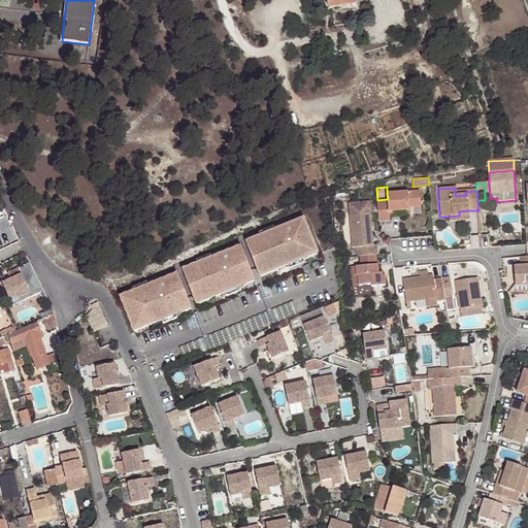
[(388,199),(377,200),(380,223),(391,222),(390,212),(410,210),(409,207),(409,202),(421,201),(420,191),(387,194),(388,199)]
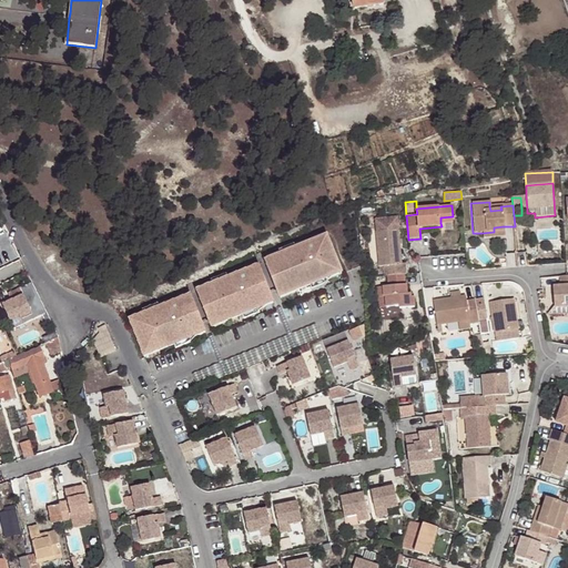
[(375,219),(376,232),(398,230),(397,217),(375,219)]
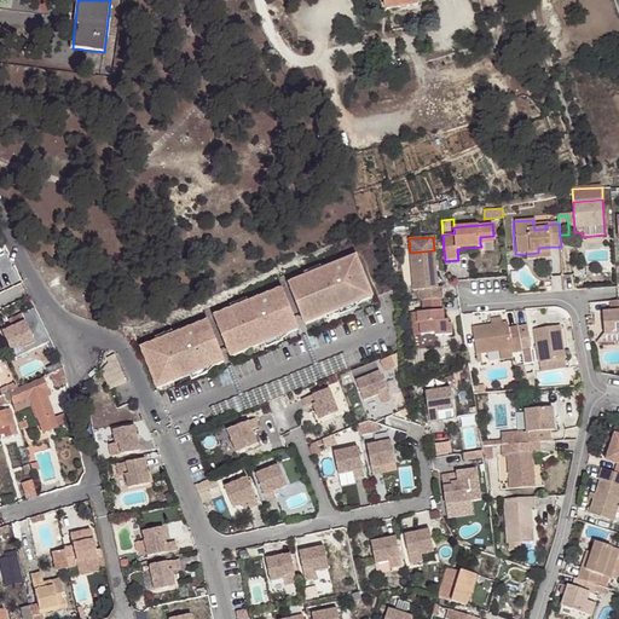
[(549,259),(548,247),(538,248),(538,253),(525,254),(525,260),(549,259)]
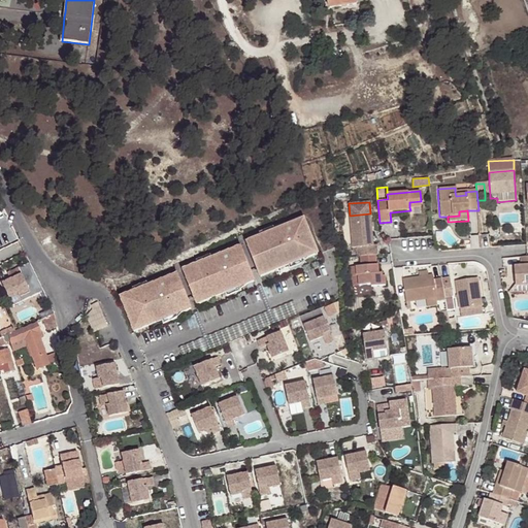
[(357,248),(357,256),(360,256),(375,255),(377,255),(376,244),(373,245),(370,213),(350,216),(353,249),(357,248)]
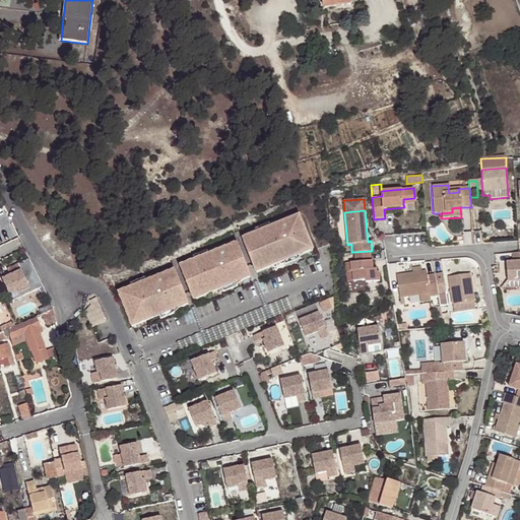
[(297,215),(241,238),(253,268),(267,262),(268,265),(296,254),(295,251),(309,246),(297,215)]
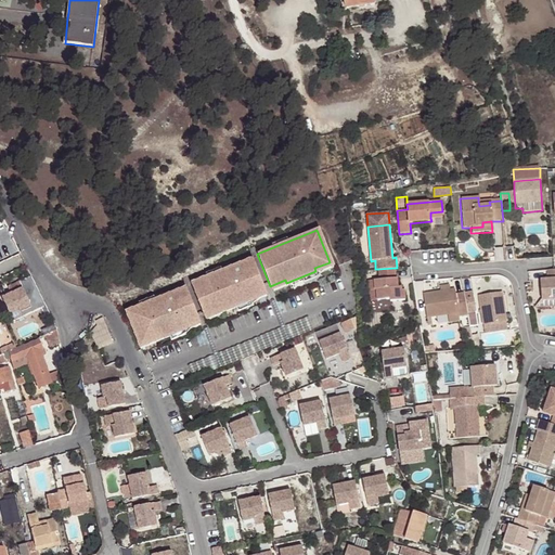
[(249,259),(190,283),(203,315),(218,309),(219,312),(249,300),(248,297),(263,292),(249,259)]
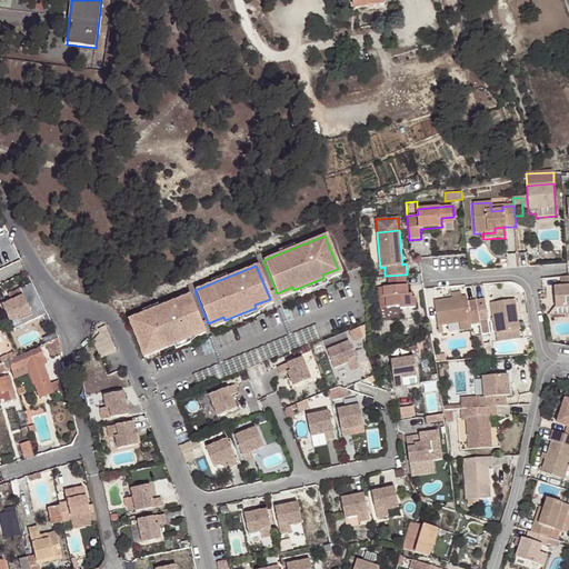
[(405,275),(388,276),(390,287),(383,288),(385,297),(387,296),(388,308),(400,307),(401,309),(416,308),(415,298),(412,298),(411,295),(409,295),(408,286),(406,286),(405,275)]
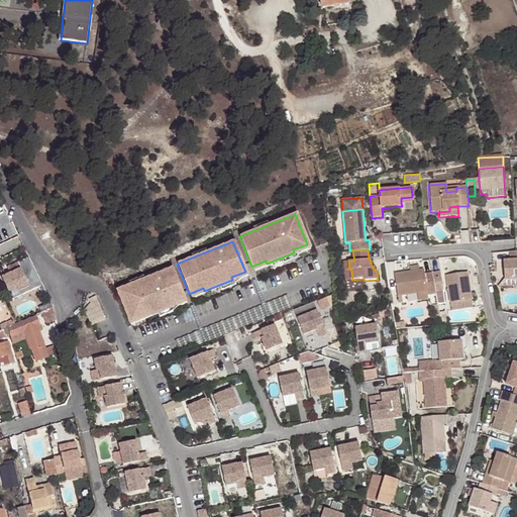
[(516,250),(510,251),(510,260),(504,261),(504,265),(505,279),(516,278),(516,250)]
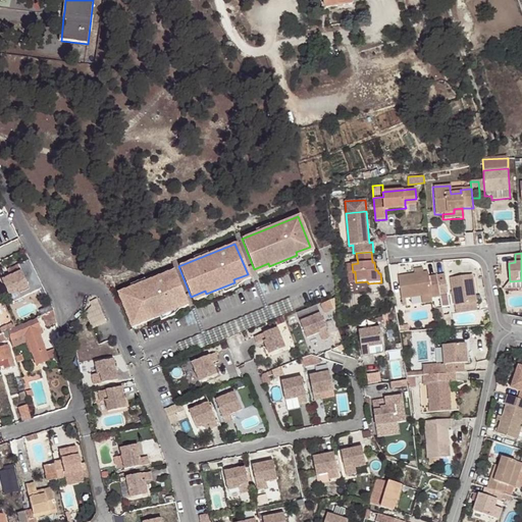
[(352,264),(347,264),(350,282),(356,282),(355,271),(353,272),(352,264)]
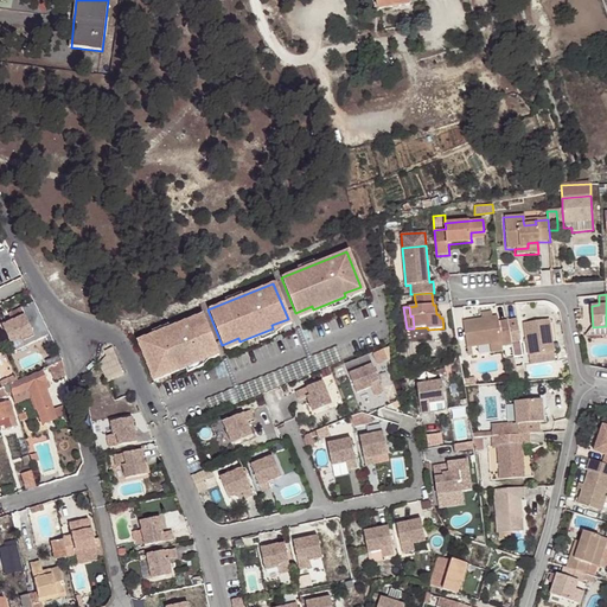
[(23,314),(0,325),(12,351),(23,346),(20,340),(32,334),(23,314)]
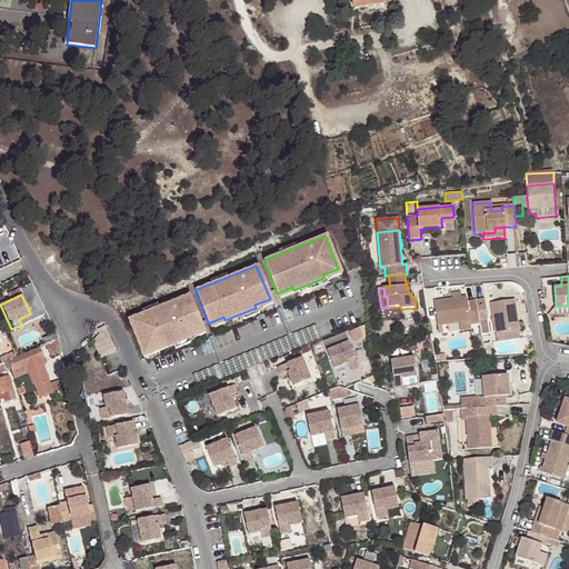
[(188,295),(127,319),(140,352),(156,347),(157,349),(187,338),(186,335),(201,328),(188,295)]
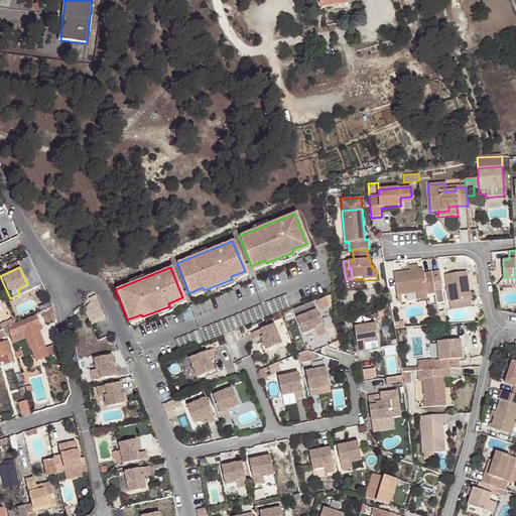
[(426,293),(435,292),(431,272),(424,273),(423,268),(419,268),(410,270),(394,272),(397,294),(398,293),(398,297),(401,297),(401,293),(415,291),(425,289),(426,293)]
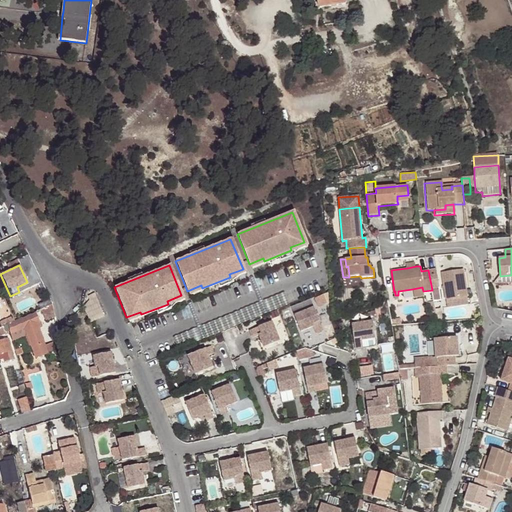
[(443,272),(446,299),(467,297),(464,269),(443,272)]
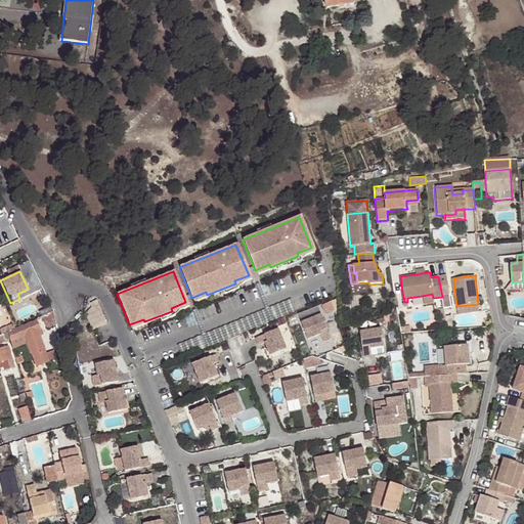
[(432,294),(422,296),(424,304),(433,302),(433,298),(432,294)]
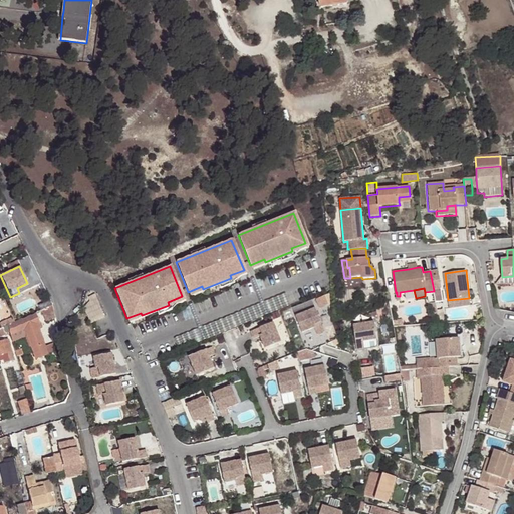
[(325,292),(319,295),(322,302),(328,300),(325,292)]
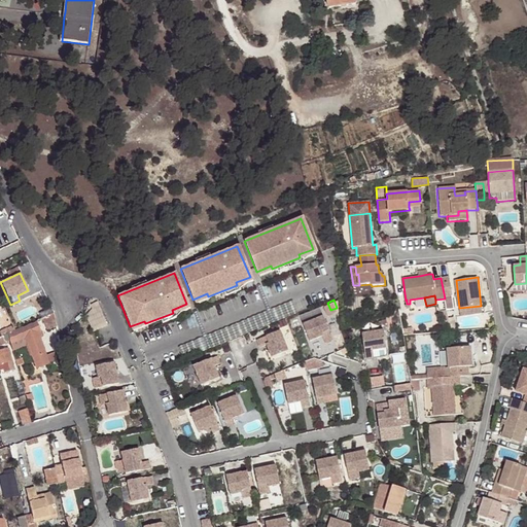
[(92,334),(107,327),(98,305),(82,311),(92,334)]
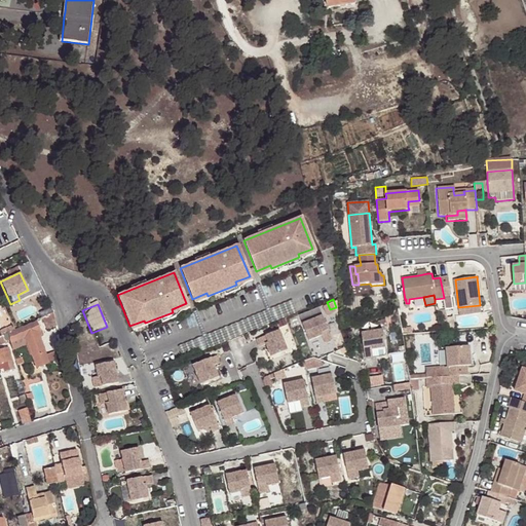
[(480,305),(458,307),(459,314),(481,312),(480,305)]
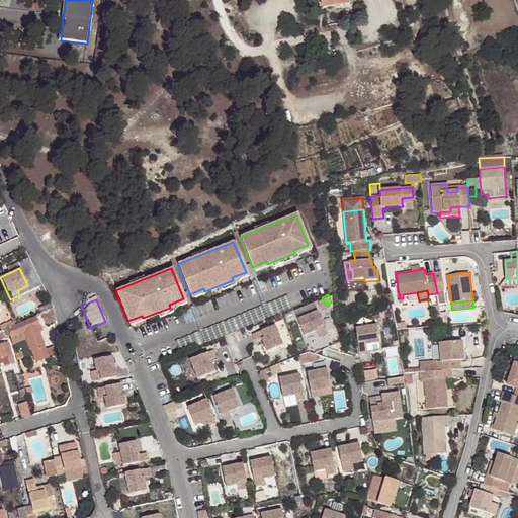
[(312,301),(292,309),(303,335),(315,330),(318,337),(325,334),(312,301)]
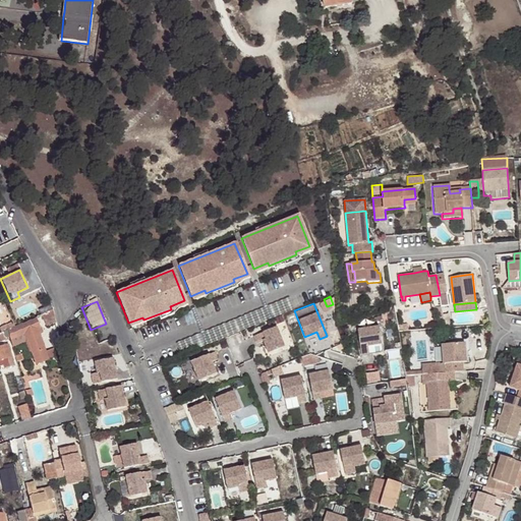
[(53,309),(44,314),(49,327),(56,324),(53,309)]
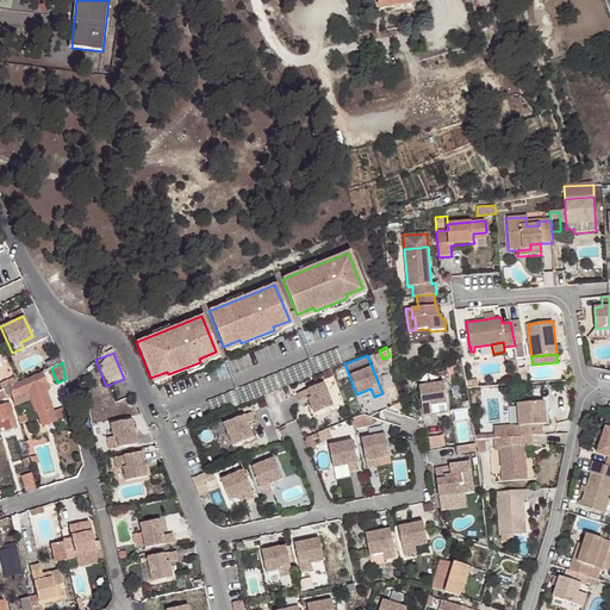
[(50,408),(43,386),(45,385),(42,374),(10,387),(12,398),(26,392),(29,399),(39,428),(56,423),(55,419),(50,408)]
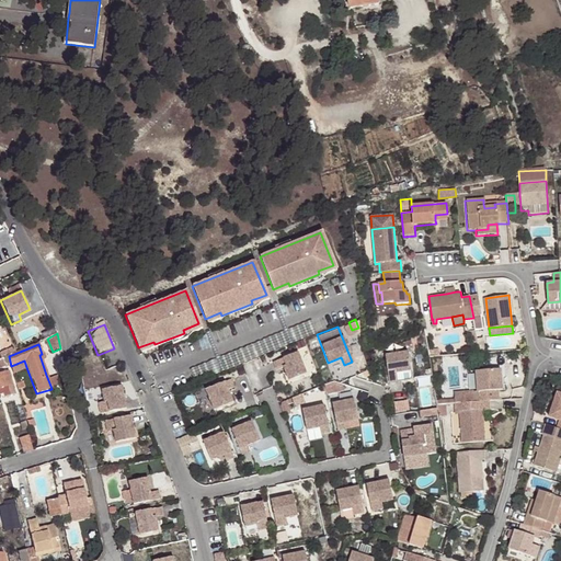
[(296,351),(271,362),(274,369),(282,366),(287,380),(305,373),(296,351)]
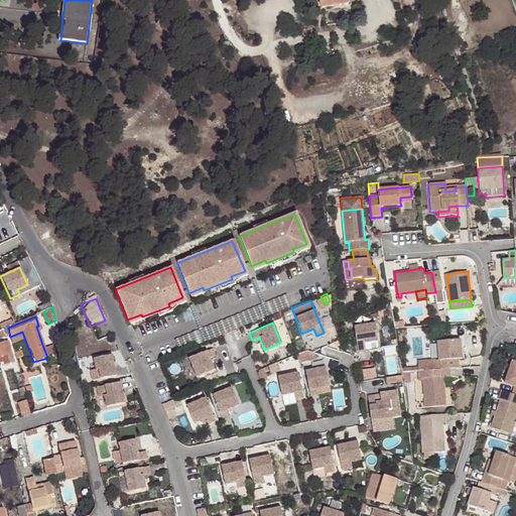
[(374,324),(353,327),(356,352),(364,351),(363,343),(376,341),(374,324)]
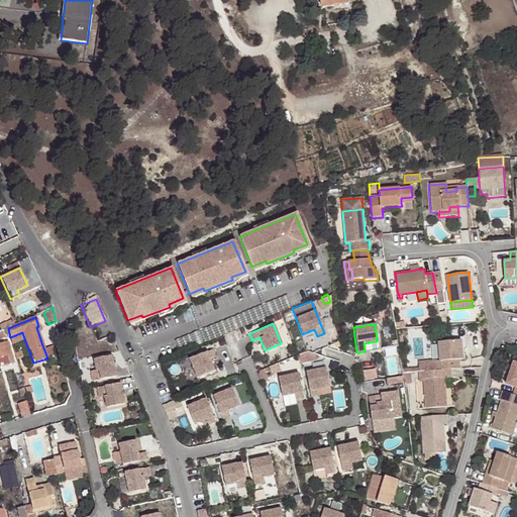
[(22,332),(10,337),(11,342),(24,338),(22,332)]
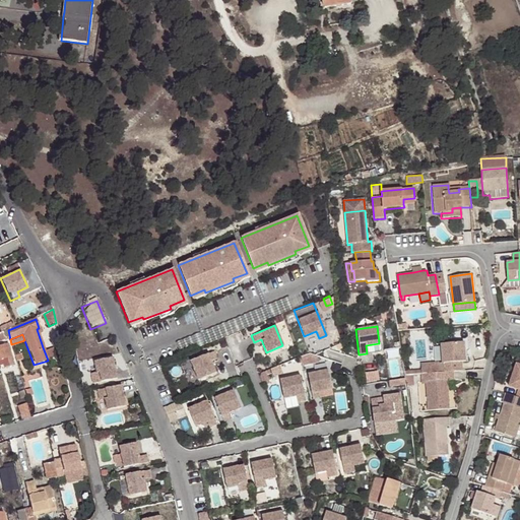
[(438,364),(438,372),(452,371),(461,371),(460,363),(465,362),(463,342),(440,344),(441,363),(438,364)]
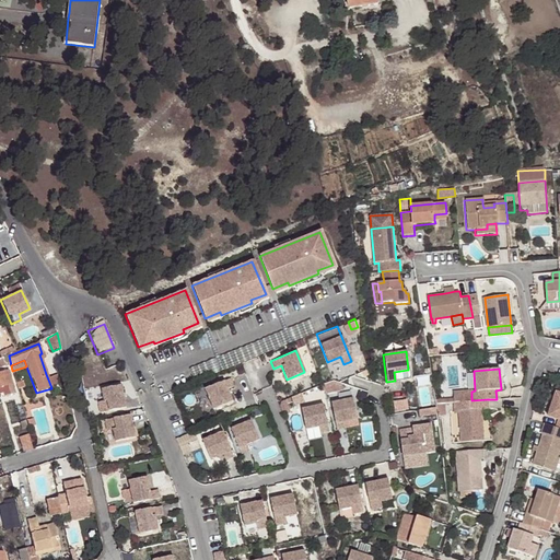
[(56,371),(46,374),(50,385),(60,382),(56,371)]
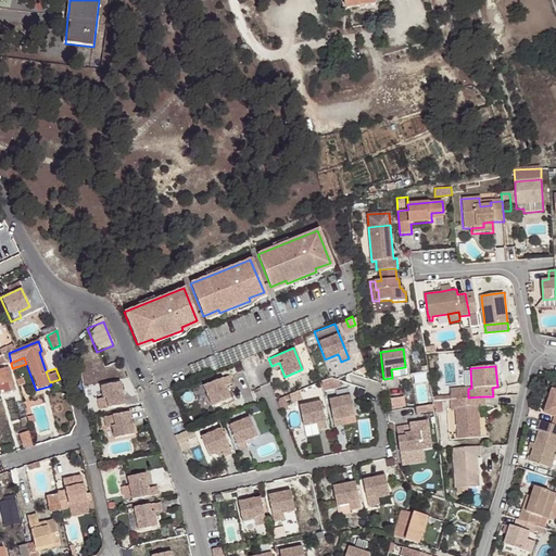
[(7,369),(0,370),(0,391),(3,391),(3,393),(14,390),(7,369)]
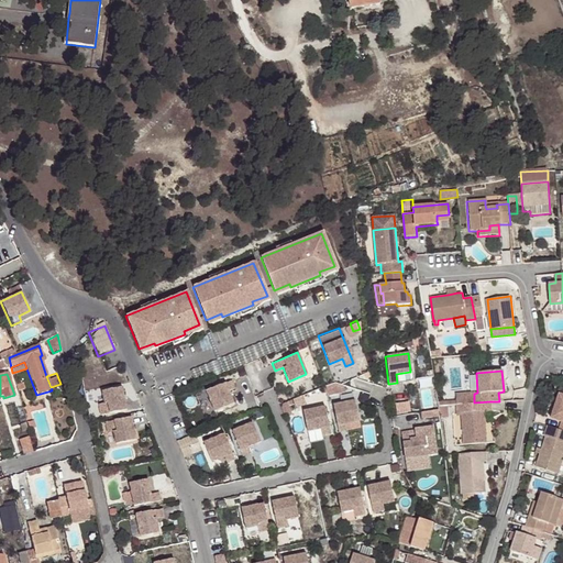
[(230,379),(205,390),(212,411),(232,404),(227,390),(233,388),(230,379)]
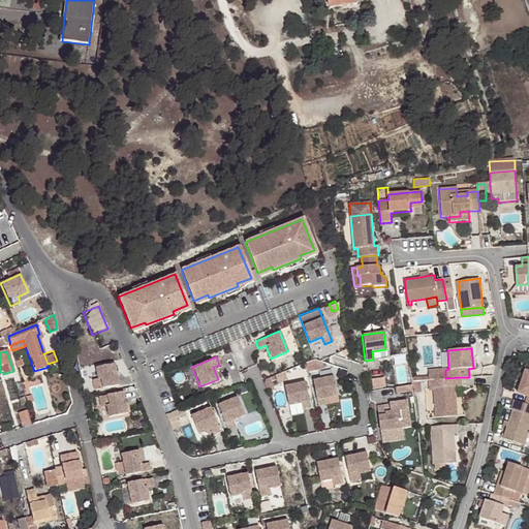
[(313,359),(303,363),(306,369),(306,371),(324,368),(323,362),(313,359)]
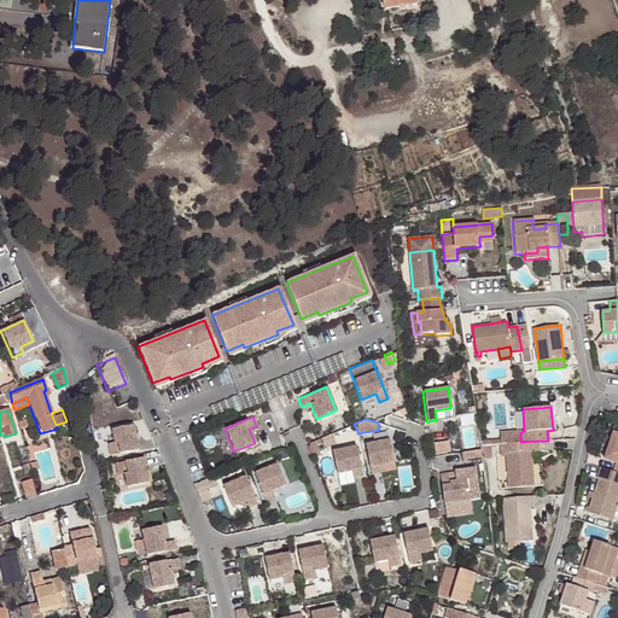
[(133,425),(110,430),(114,442),(106,444),(109,455),(138,449),(133,425)]
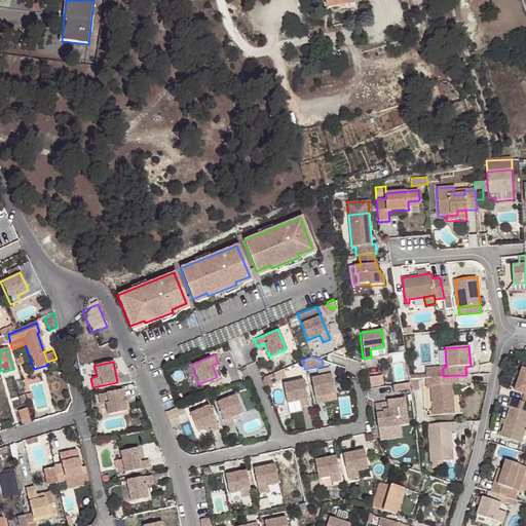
[(443,368),(424,369),(425,378),(443,376),(443,368)]
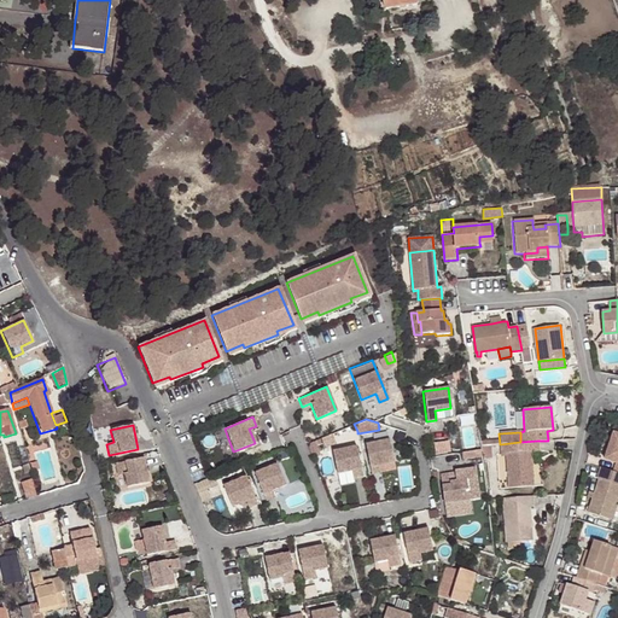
[(617,464),(614,472),(617,473),(617,433),(614,432),(606,460),(617,464)]
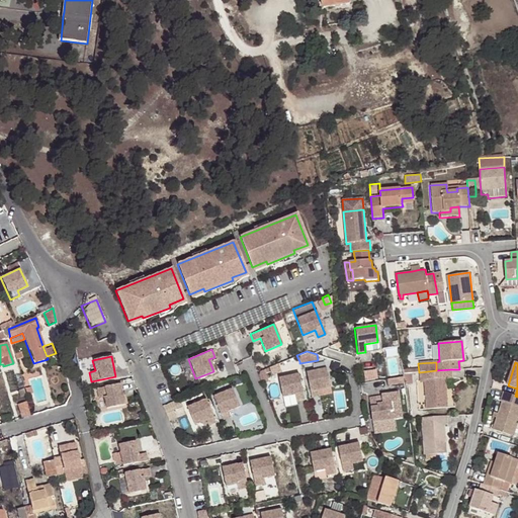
[(256,374),(260,383),(266,380),(263,372),(268,370),(267,367),(258,371),(256,374)]
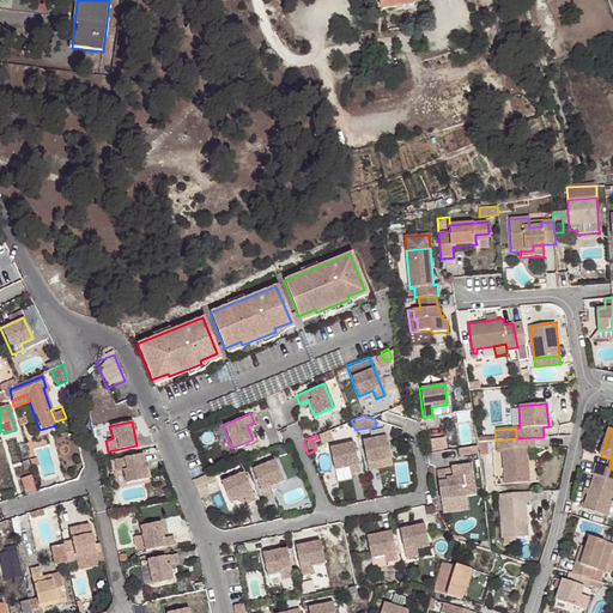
[(384,436),(360,441),(366,469),(376,468),(375,461),(389,457),(384,436)]
